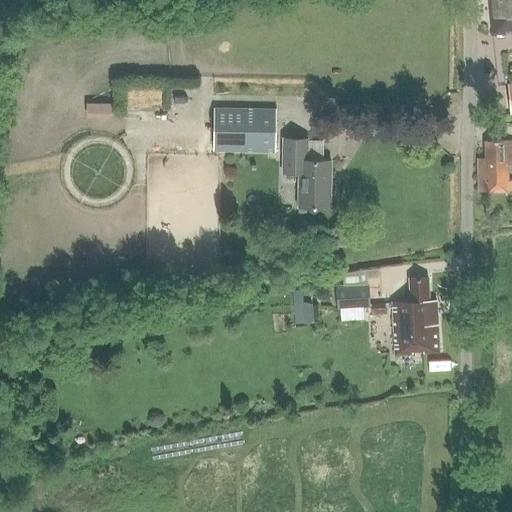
[(511,0),(487,0),(492,35),(511,32),(511,0)]
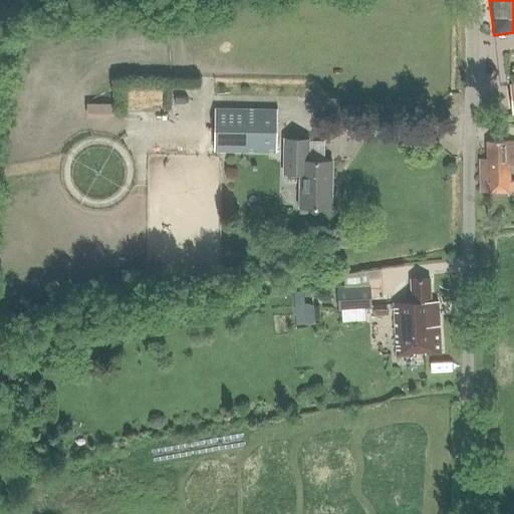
[(84,102),(85,115),(109,114),(108,101),(84,102)]
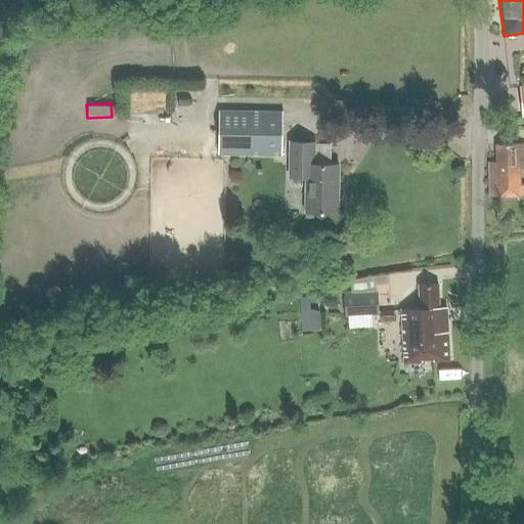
[(280,155),(281,115),(217,113),(216,153),(280,155)]
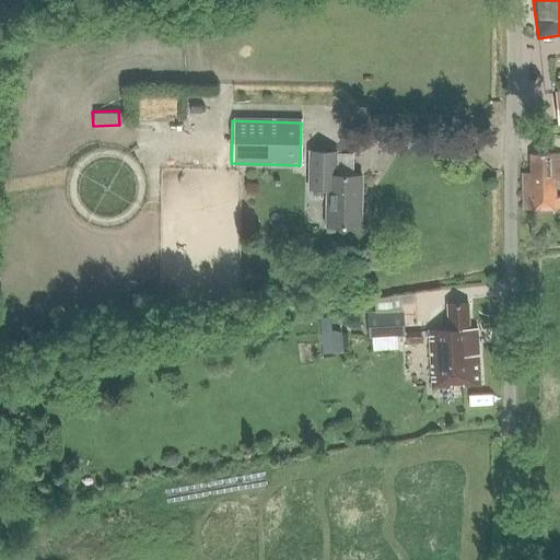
[(362,230),(363,175),(336,174),(337,150),(308,149),(307,189),(326,189),(324,229),(362,230)]
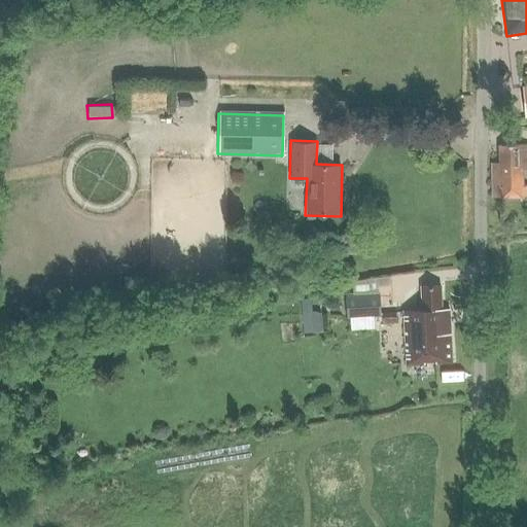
[(492,197),(526,196),(526,184),(518,185),(518,168),(526,167),(526,149),(526,144),(498,145),(498,163),(491,163),(492,197)]
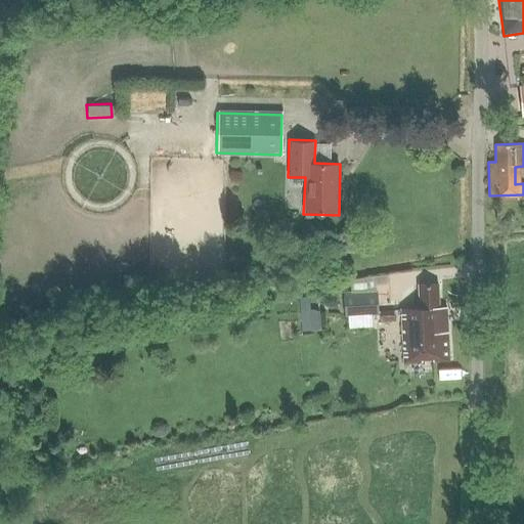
[(403,363),(448,361),(446,307),(439,307),(438,284),(420,285),(420,308),(401,309),(403,363)]
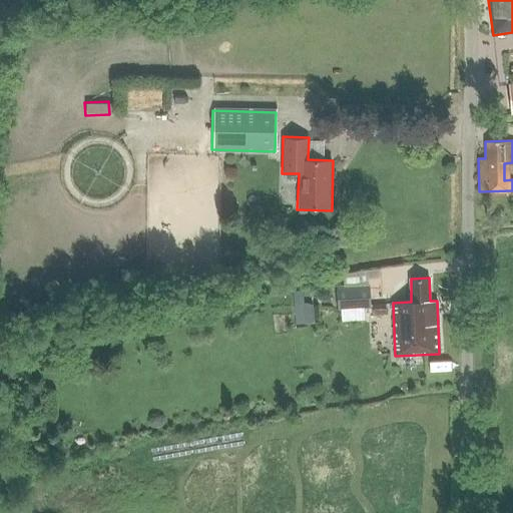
[(371,309),(370,286),(337,287),(338,310),(371,309)]
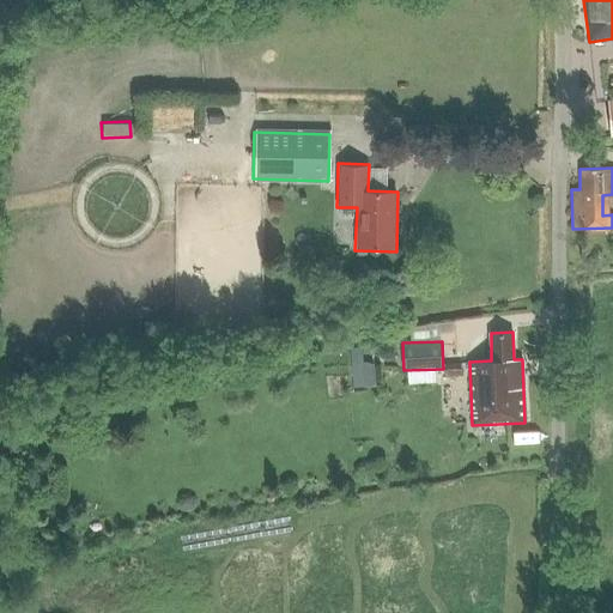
[(350,349),(353,387),(369,386),(375,386),(372,360),(366,362),(360,362),(359,347),(350,349)]
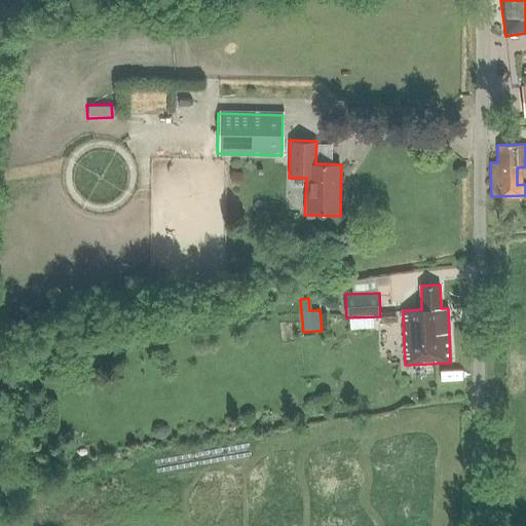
[(383,323),(395,322),(395,312),(382,312),(383,323)]
